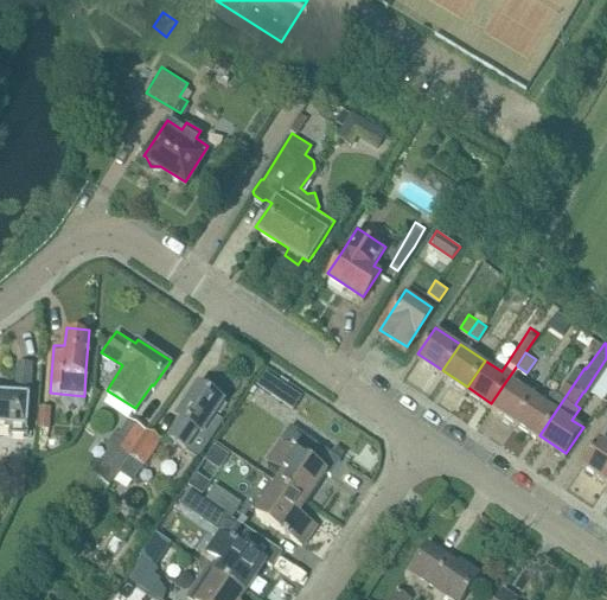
[(30,391),(31,382),(32,357),(18,357),(16,390),(0,388),(0,421),(11,422),(10,428),(27,431),(31,391),(30,391)]
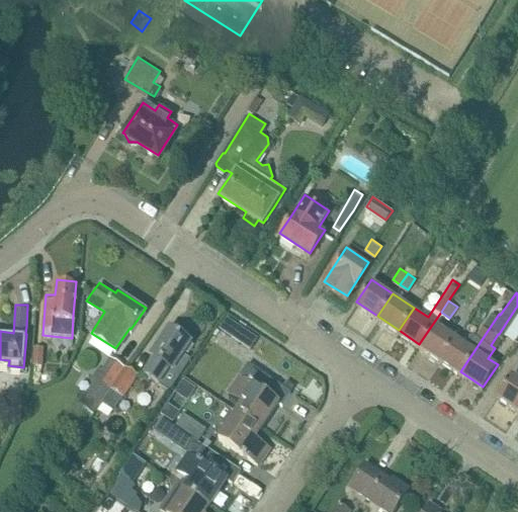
[(460,371),(499,314),(492,310),(476,335),(472,333),(465,343),(455,336),(440,358),(460,371)]
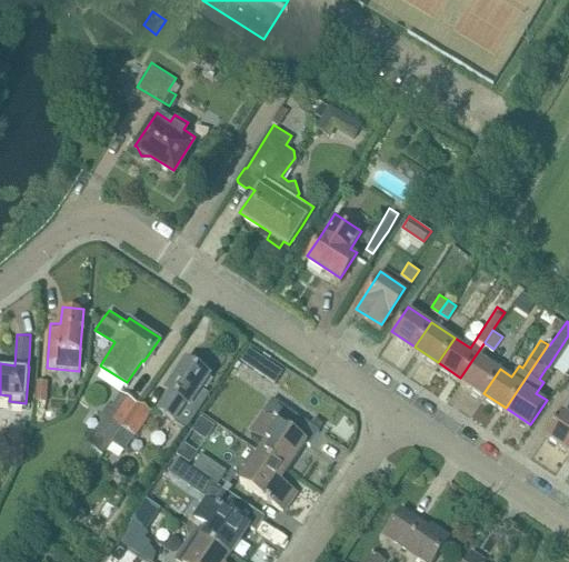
[(249,345),(242,359),(253,365),(261,353),(249,345)]
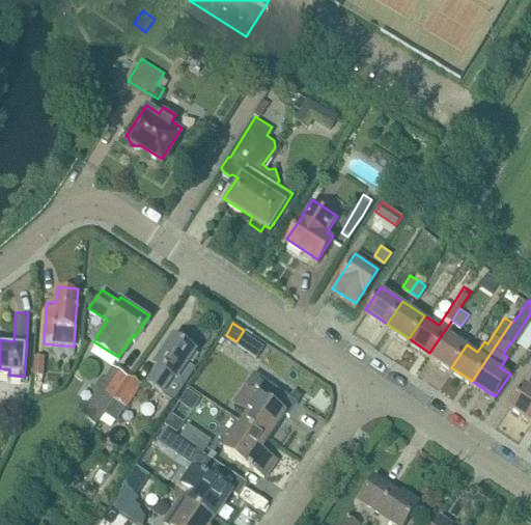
[(467,344),(446,330),(445,330),(429,353),(451,367),(467,344)]
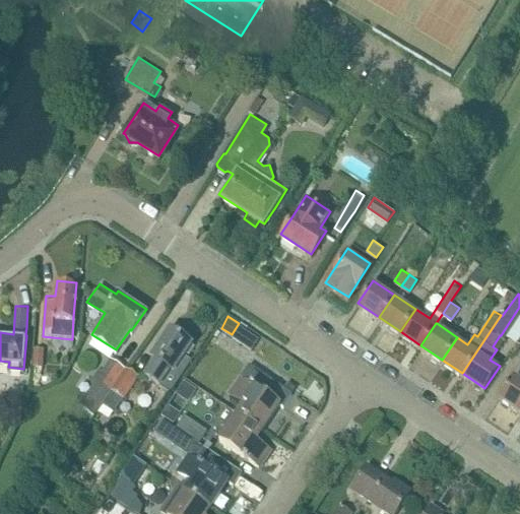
[(171,389),(192,358),(184,351),(192,339),(171,325),(159,342),(151,354),(156,357),(145,372),(171,389)]
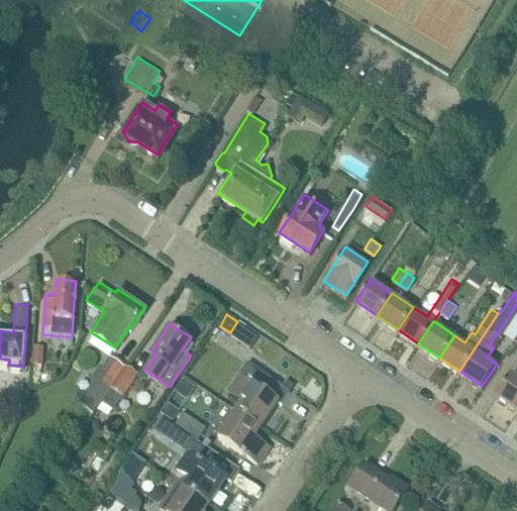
[(41,363),(43,343),(34,343),(32,362),(41,363)]
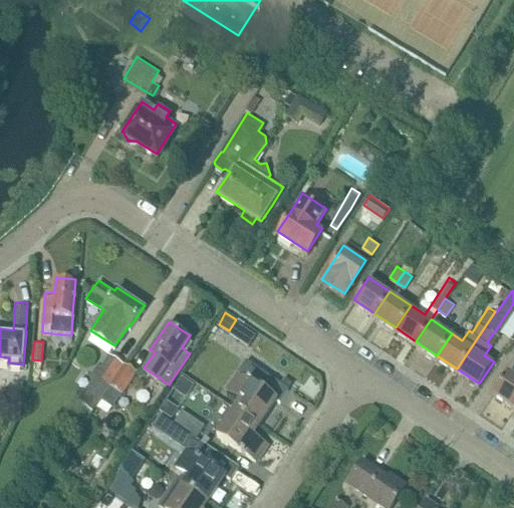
[(107,383),(122,359),(109,351),(94,373),(107,383)]
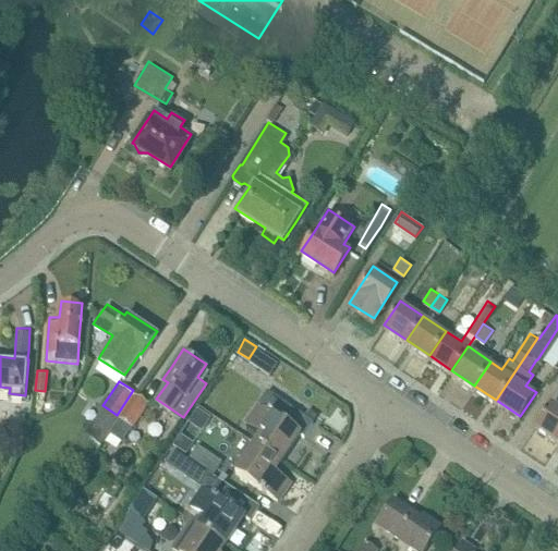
[(132,424),(147,401),(136,393),(120,416),(132,424)]
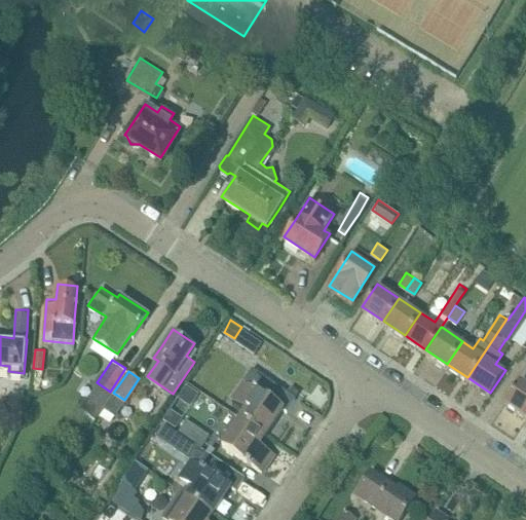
[(525,414),(525,381),(520,377),(504,400),(525,414)]
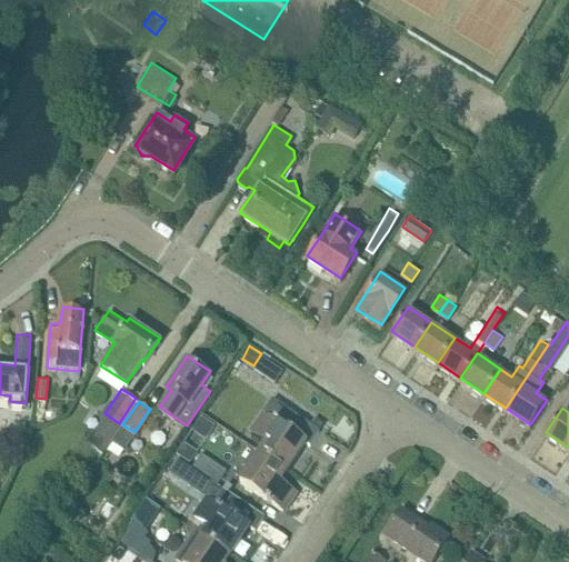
[(287,423),(263,409),(251,427),(266,437),(259,447),(285,463),(302,437),(309,441),(319,427),(296,411),(287,423)]
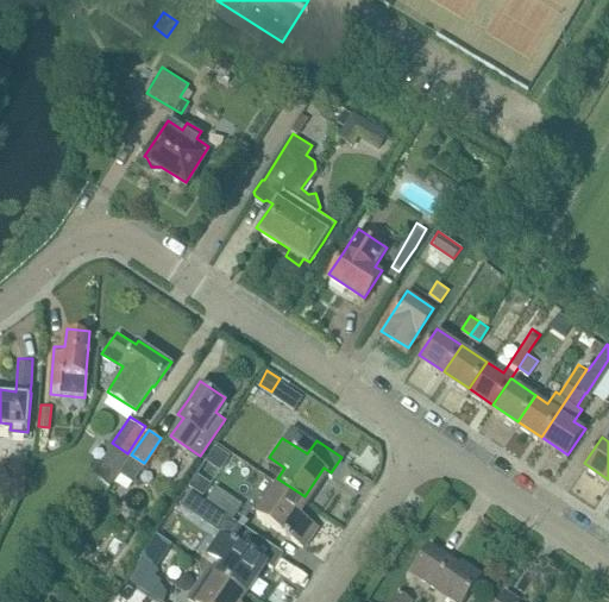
[(302,541),(315,521),(296,508),(305,496),(277,478),(256,510),(302,541)]
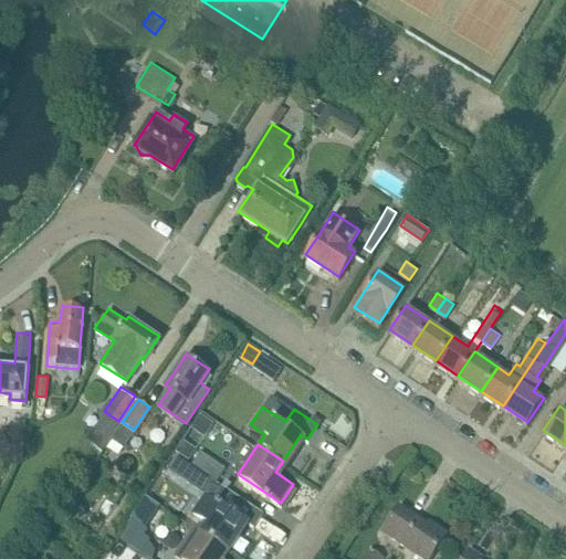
[(216,477),(223,464),(200,449),(191,462),(209,474),(216,477)]
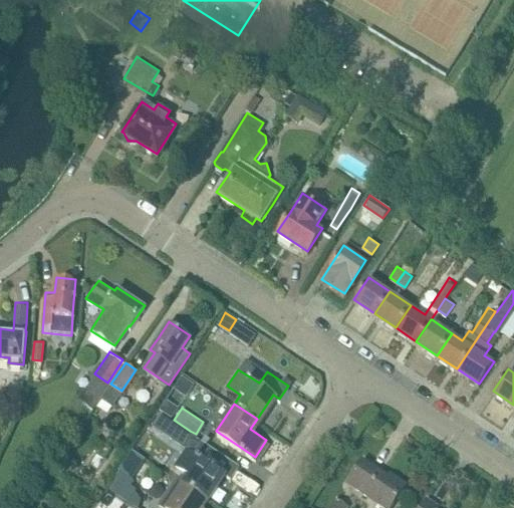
[(190,431),(174,420),(162,412),(153,424),(182,443),(190,431)]
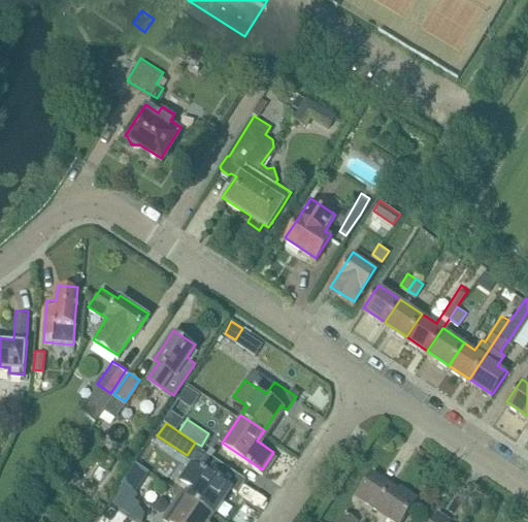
[(195,485),(189,494),(211,510),(228,484),(236,489),(245,476),(228,464),(223,461),(207,451),(200,462),(194,458),(193,459),(182,477),(195,485)]
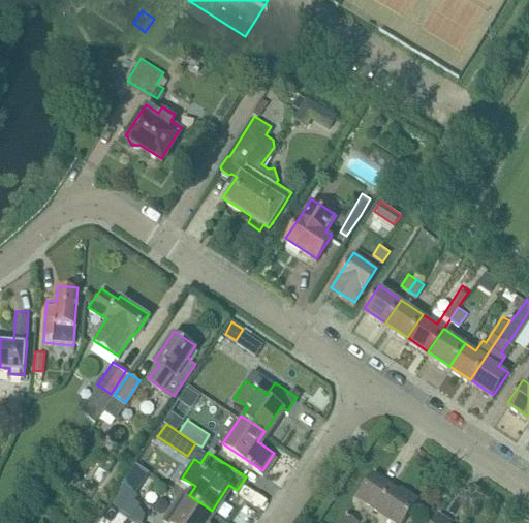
[(400,490),(373,471),(358,495),(399,522),(417,497),(402,487),(400,490)]
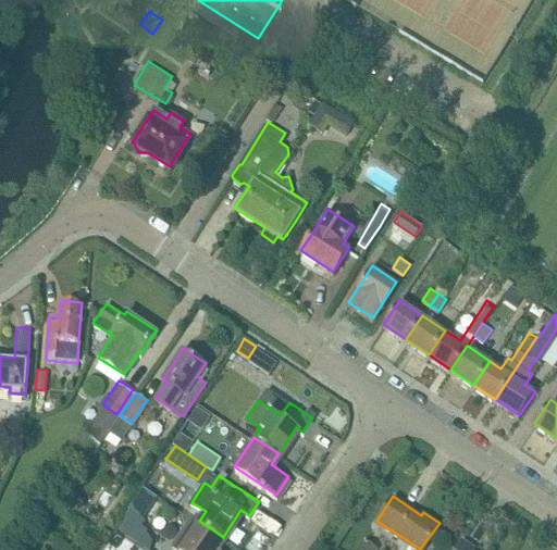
[(141,523),(145,517),(131,508),(118,527),(139,540),(148,527),(141,523)]
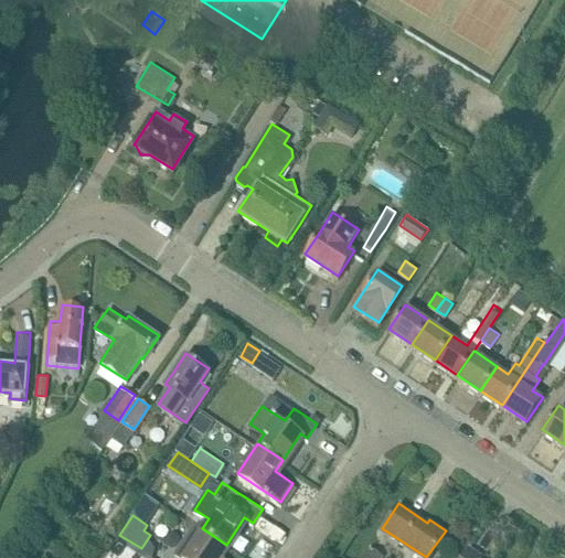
[(224,557),(220,555),(226,545),(202,528),(193,523),(173,551),(182,557),(224,557)]
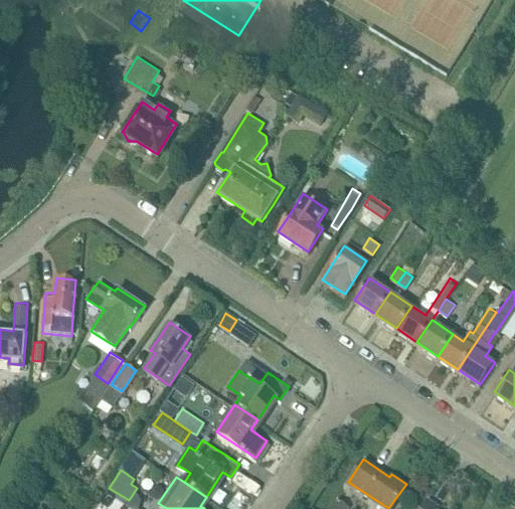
[(345,508),(348,505),(337,498),(329,508),(345,508)]
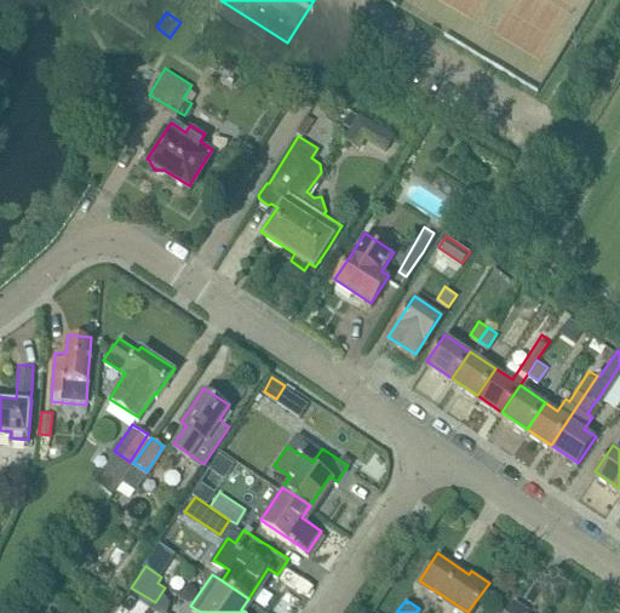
[(523,612),(527,608),(515,600),(505,612),(523,612)]
